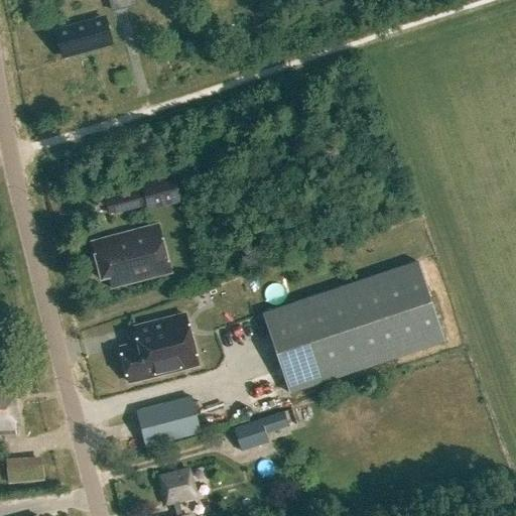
[(133,0),(108,0),(111,11),(135,4),(133,0)]
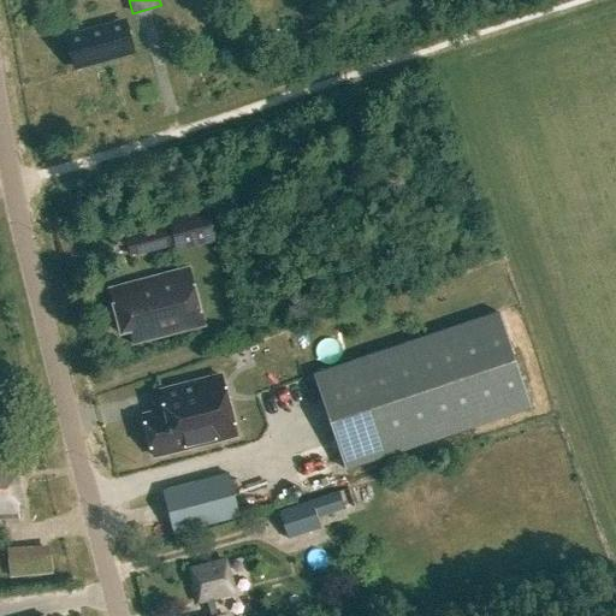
[(126,27),(69,42),(76,71),(135,55),(126,27)]
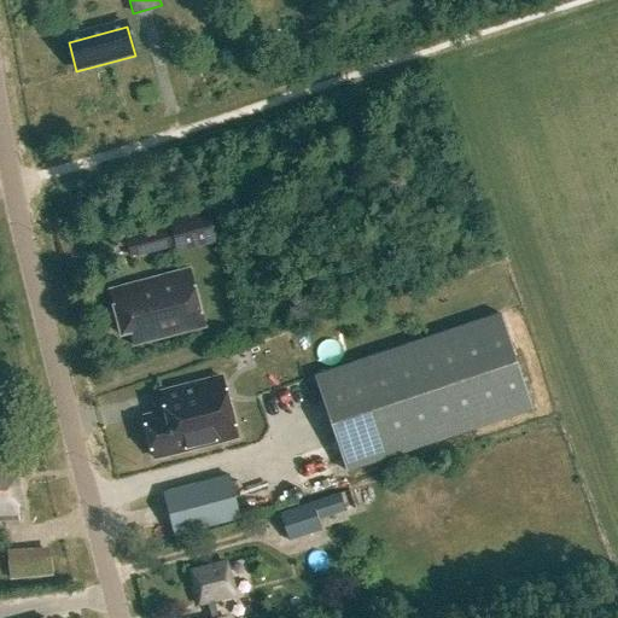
[(159,223),(124,233),(126,240),(116,244),(120,257),(164,246),(167,250),(225,235),(220,216),(185,225),(184,219),(159,226),(159,223)]
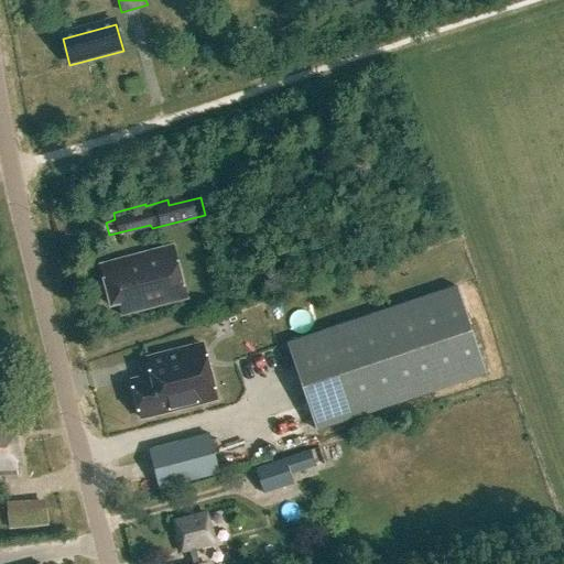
[(119,302),(122,314),(185,297),(171,247),(100,266),(110,304),(119,302)]
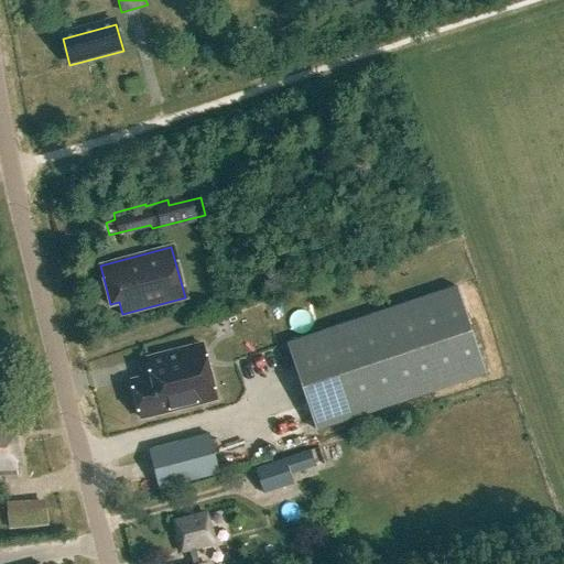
[(315,429),(485,372),(456,286),(286,344),(315,429)]
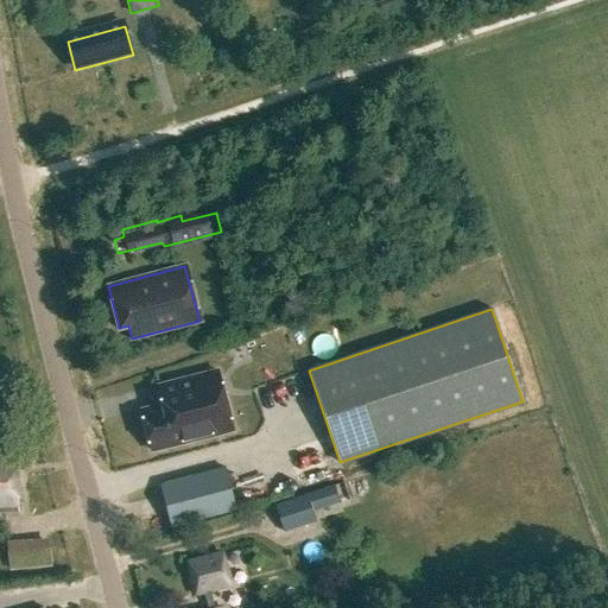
[(157,386),(162,405),(140,410),(151,450),(232,430),(216,371),(157,386)]
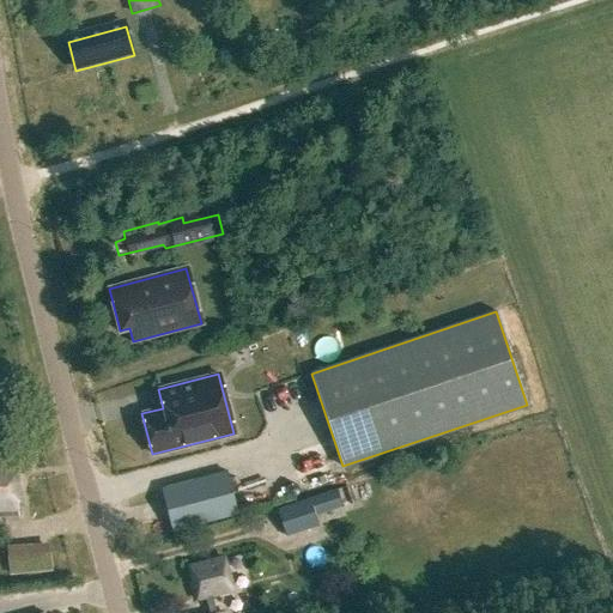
[(0,515),(18,514),(13,455),(0,456),(0,515)]
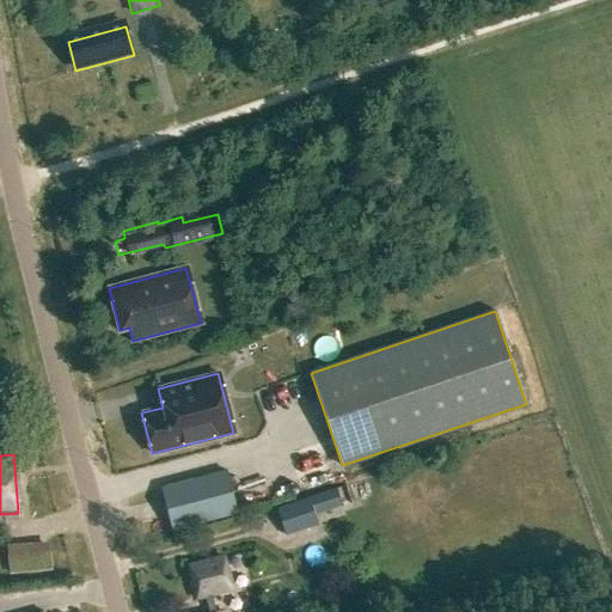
[(225,470),(160,487),(171,531),(236,514),(225,470)]
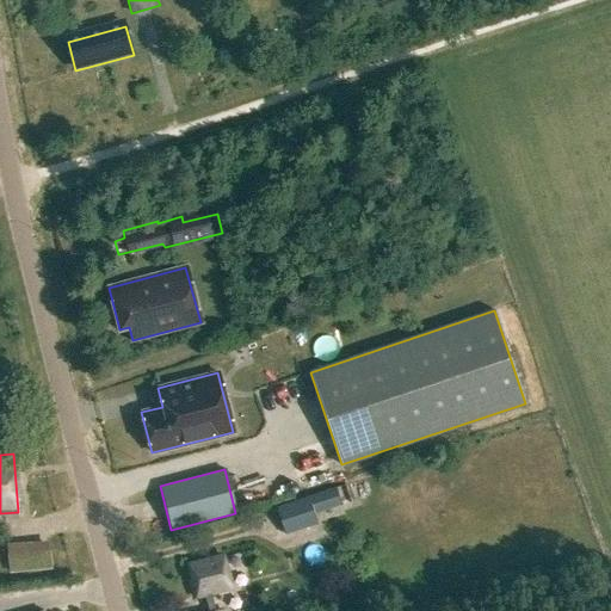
[(363,495),(383,491),(381,480),(360,485),(363,495)]
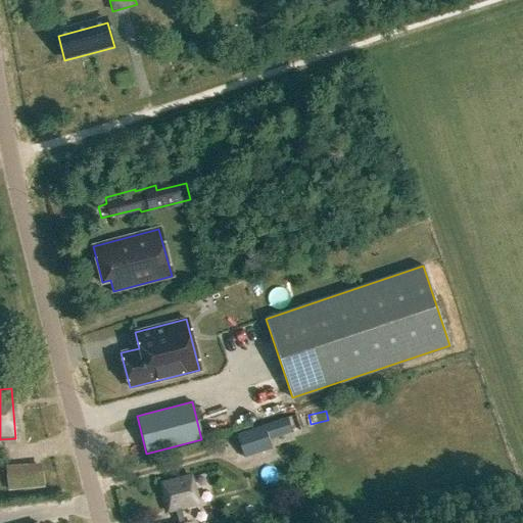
[(291,435),(301,432),(295,414),(235,434),(243,458),(270,448),(267,440),(290,433),(291,435)]
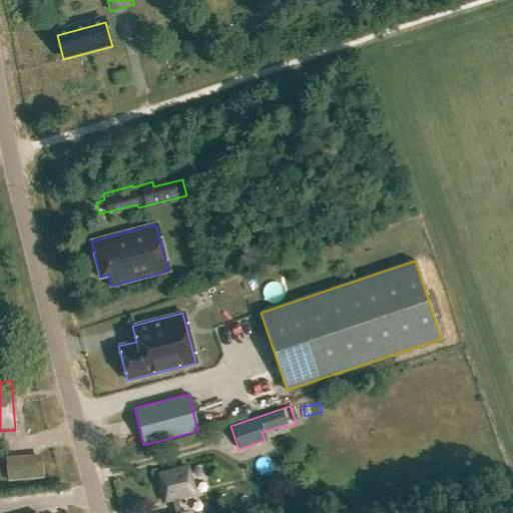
[(15,466),(7,467),(8,479),(16,478),(15,466)]
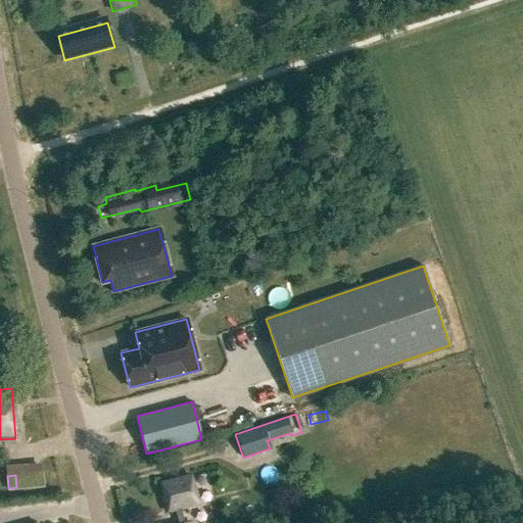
[(189,522),(185,522),(184,522),(180,508),(197,503),(190,476),(160,483),(163,498),(162,498),(165,511),(175,509),(178,522),(189,522)]
